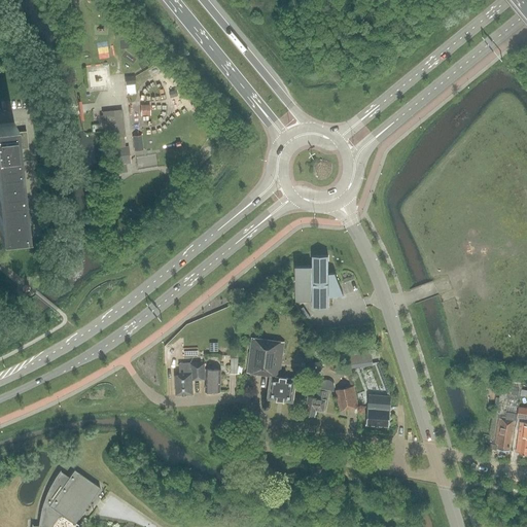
[(136,84),(135,76),(126,77),(127,85),(136,84)]
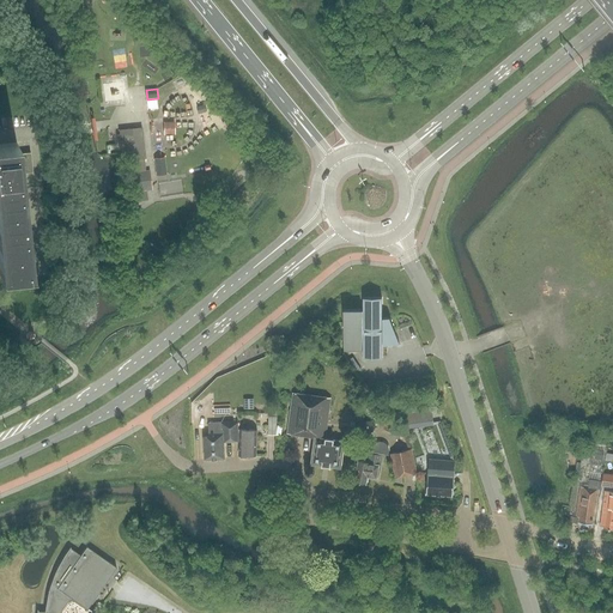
[(159,110),(158,98),(147,99),(149,110),(159,110)]
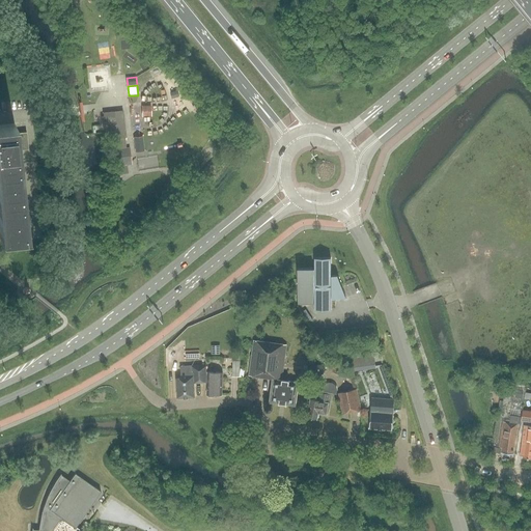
[(144,116),(151,116),(150,106),(142,106),(142,116),(144,116)]
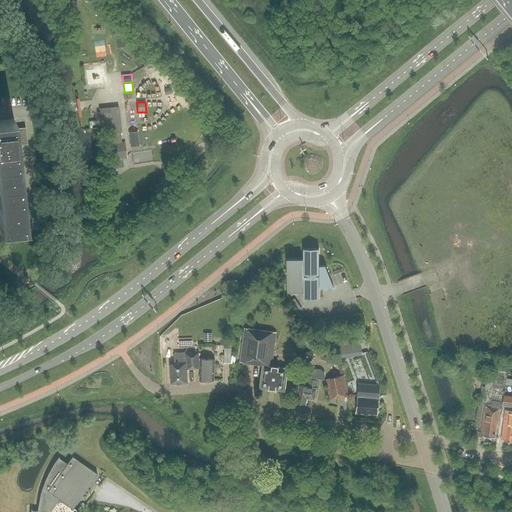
[(128,158),(126,142),(113,143),(112,133),(121,132),(118,107),(100,109),(100,114),(98,114),(99,120),(105,120),(108,144),(111,144),(113,160),(128,158)]
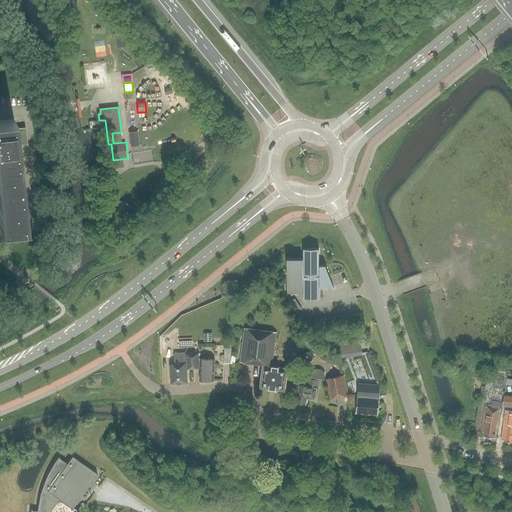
[(0,230),(26,228),(17,145),(15,129),(14,119),(0,120),(0,230)]
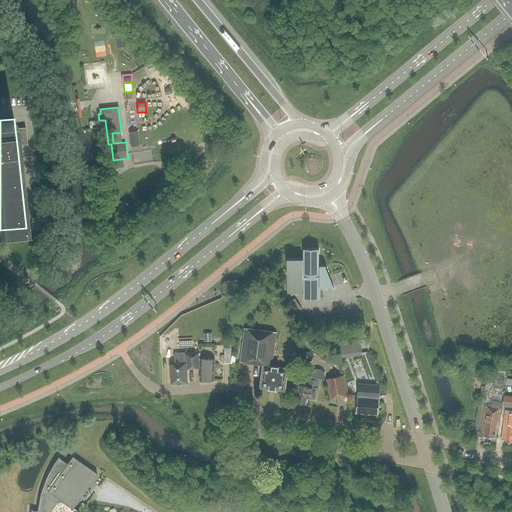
[(26,128),(15,129),(17,145),(28,144),(26,128)]
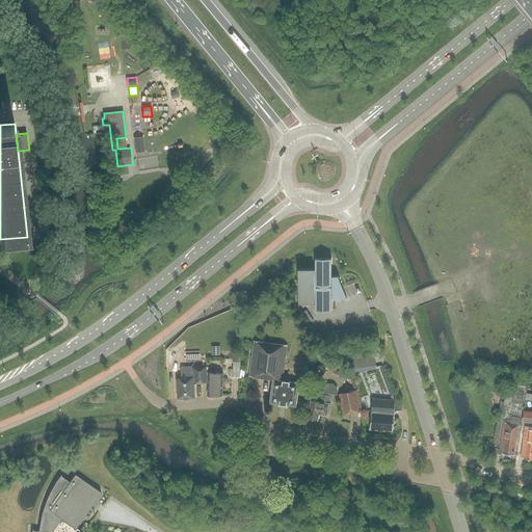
[(144,151),(142,136),(134,137),(136,152),(144,151)]
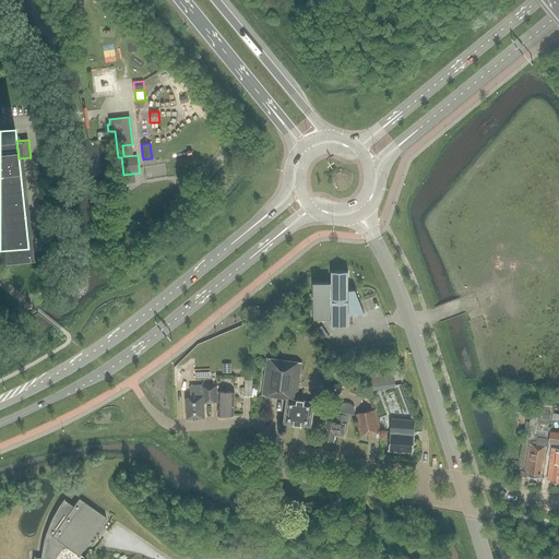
[(348,272),(347,272),(332,272),(332,283),(313,283),(313,320),(332,320),(332,326),(333,326),(333,325),(347,325),(347,326),(348,326),(348,314),(365,314),(355,290),(348,290),(348,272)]
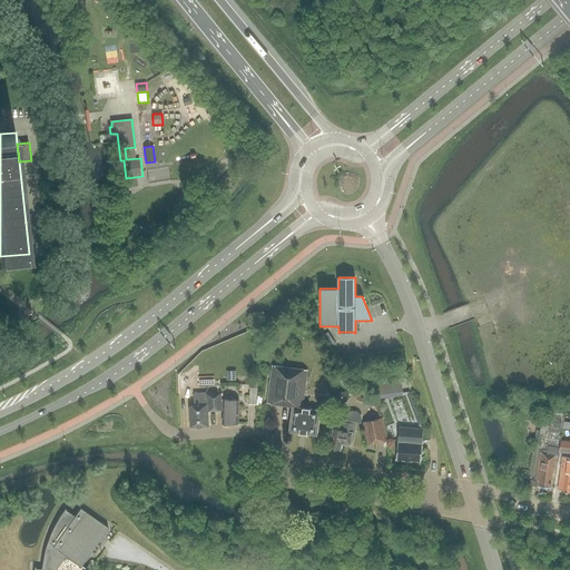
[(273,365),(268,404),(293,406),(290,432),(317,435),(321,410),(303,408),(307,370),(273,365)]
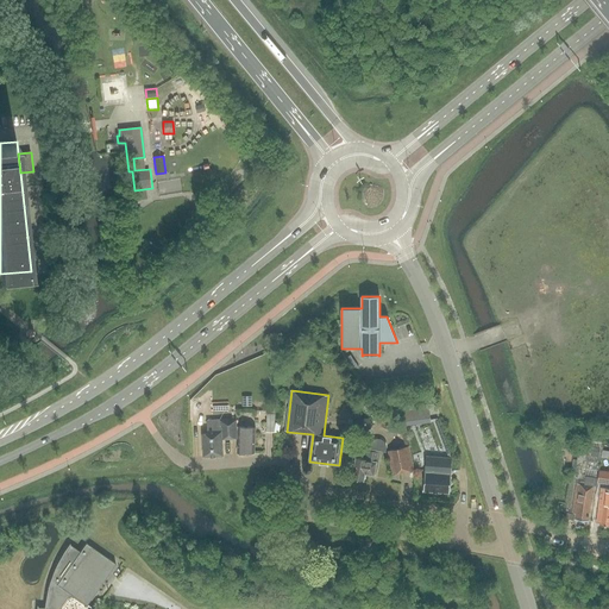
[(429,406),(405,408),(407,424),(431,420),(429,406)]
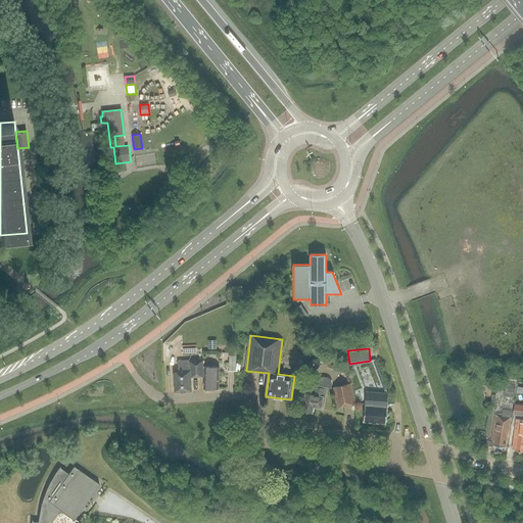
[(191,377),(203,376),(203,360),(190,361),(178,361),(179,373),(174,373),(175,392),(192,391),(191,377)]
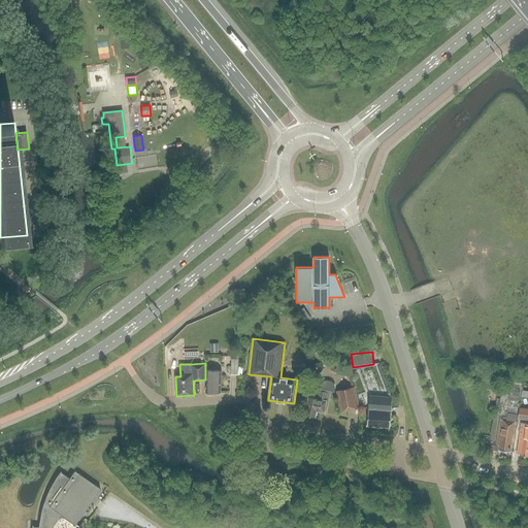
[(221,392),(222,370),(207,370),(206,392),(208,394),(213,394),(215,392),(221,392)]
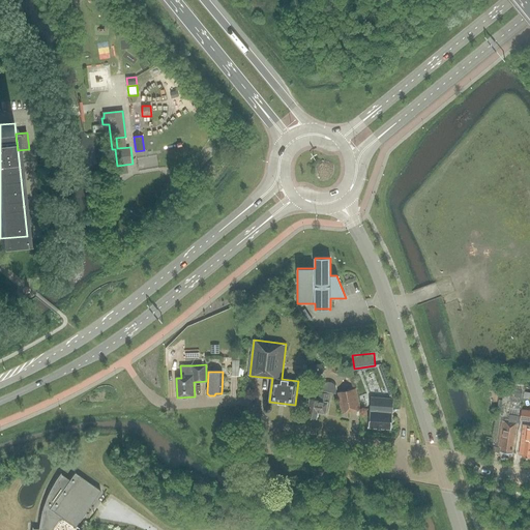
[(335,392),(335,391),(335,390),(335,389),(335,388),(335,387),(334,387),(333,385),(331,383),(328,383),(325,383),(323,385),(322,386),(322,387),(321,390),(319,401),(310,399),(306,416),(317,418),(318,412),(325,414),(328,402),(327,402),(329,392),(335,393),(335,392)]
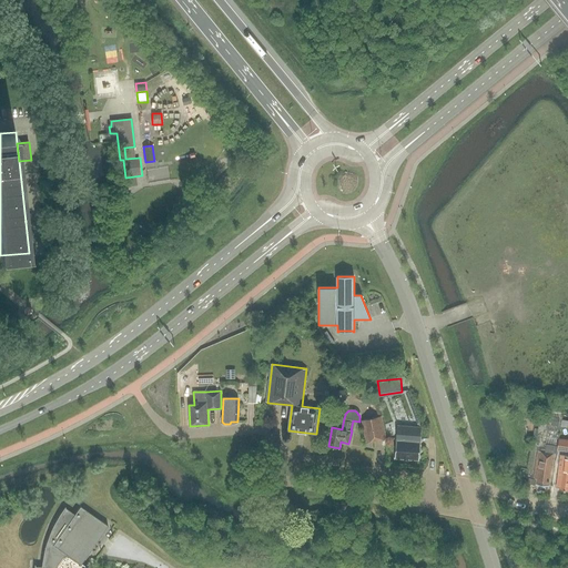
[(382,416),(363,421),(367,443),(386,438),(382,416)]
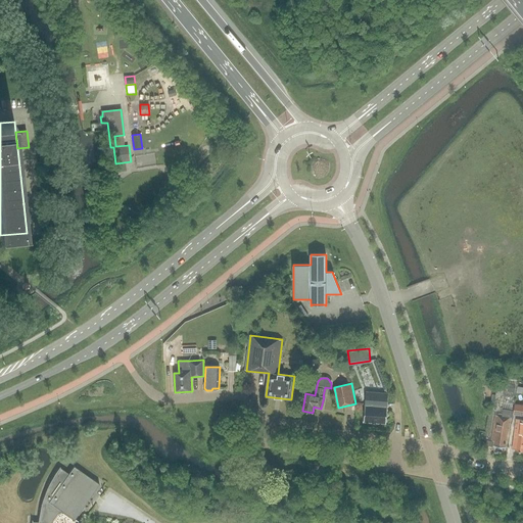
[(386,423),(388,393),(366,391),(364,422),(386,423)]
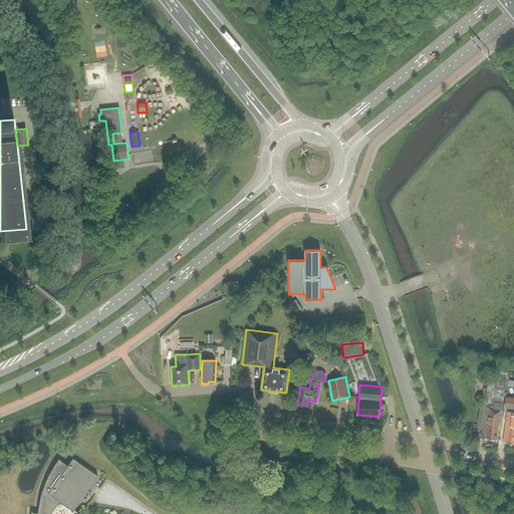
[(513,409),(513,398),(506,397),(505,408),(513,409)]
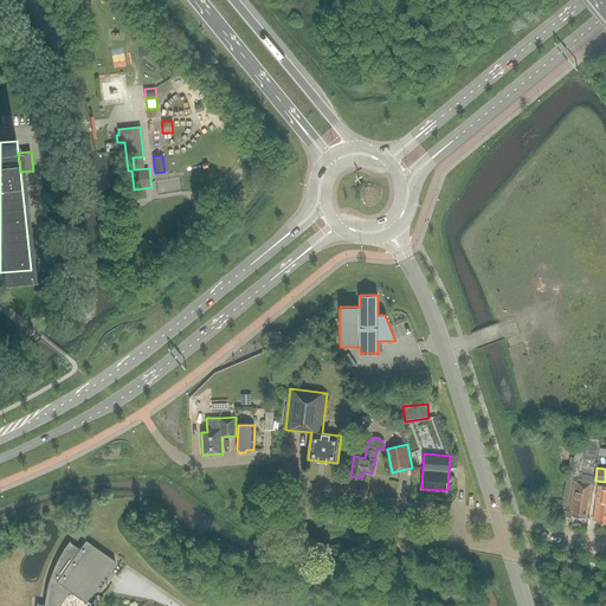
[(585,519),(590,484),(594,484),(594,481),(591,479),(591,476),(579,474),(578,482),(573,481),(568,510),(572,511),(572,516),(585,519)]
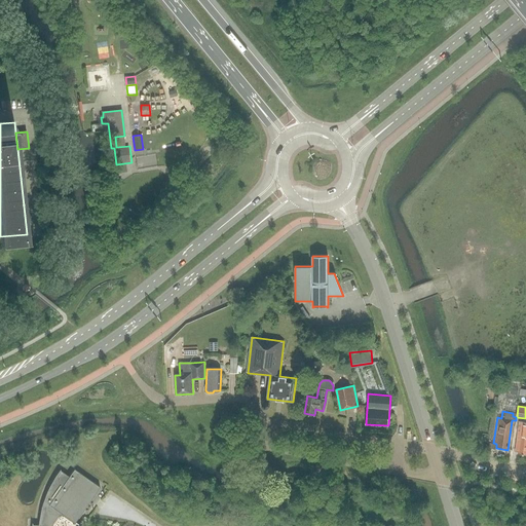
[(525,455),(525,423),(525,428),(521,427),(520,435),(518,434),(515,450),(518,451),(518,454),(525,455)]
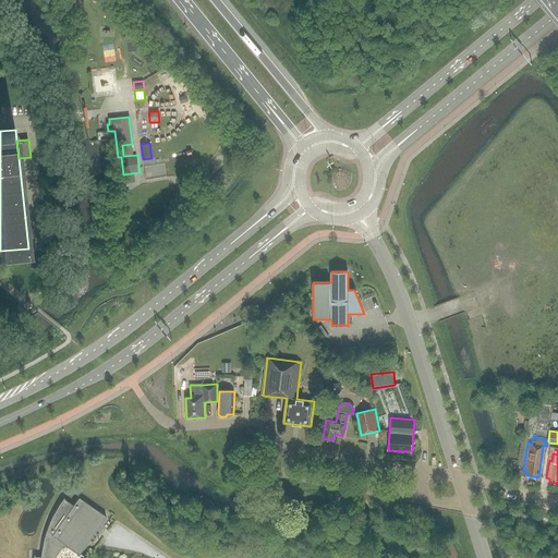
[(83,557),(84,557),(80,554),(106,517),(79,497),(74,505),(64,498),(62,499),(60,504),(57,508),(56,510),(53,514),(51,519),(50,522),(49,526),(48,529),(46,533),(46,535),(44,541),(43,545),(43,548),(41,553),(41,555),(34,555),(33,557),(83,557)]
